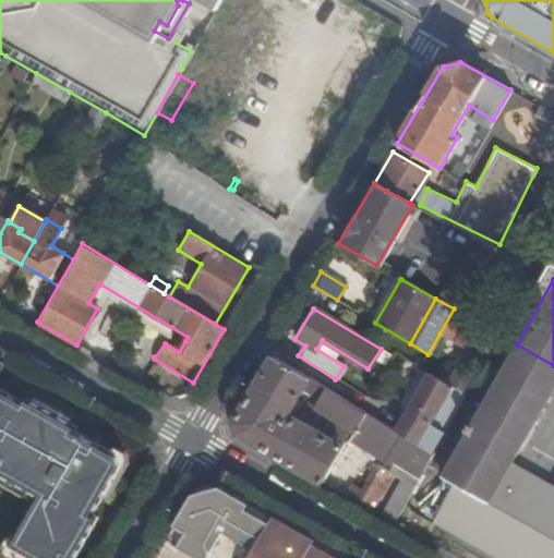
[(440,334),(453,340),(467,317),(464,315),(454,308),(440,334)]
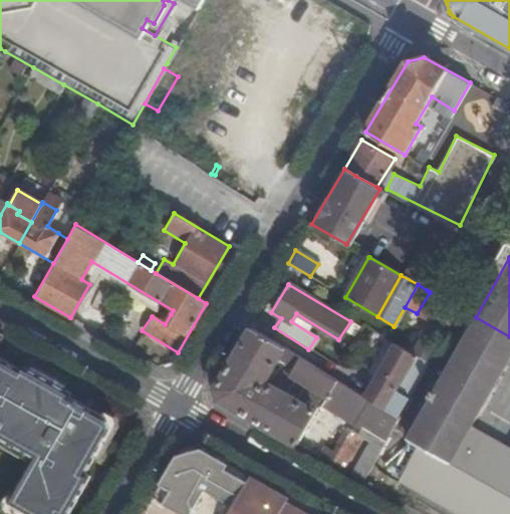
[(432,310),(450,320),(457,307),(430,292),(417,313),(427,319),(432,310)]
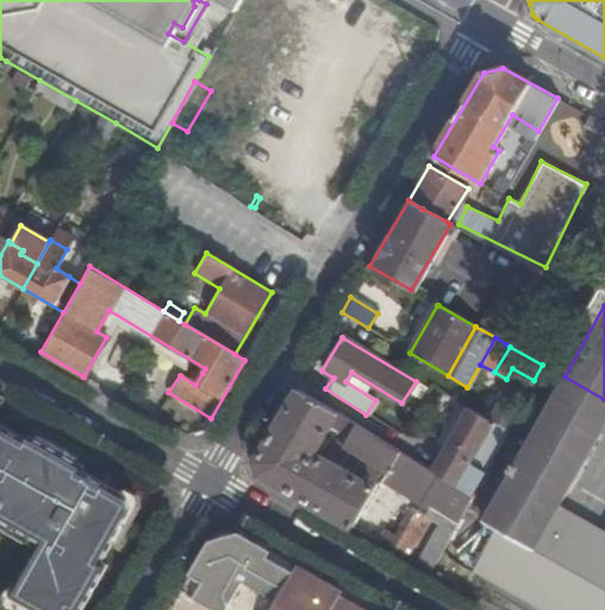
[(195,385),(203,373),(186,363),(180,375),(195,385)]
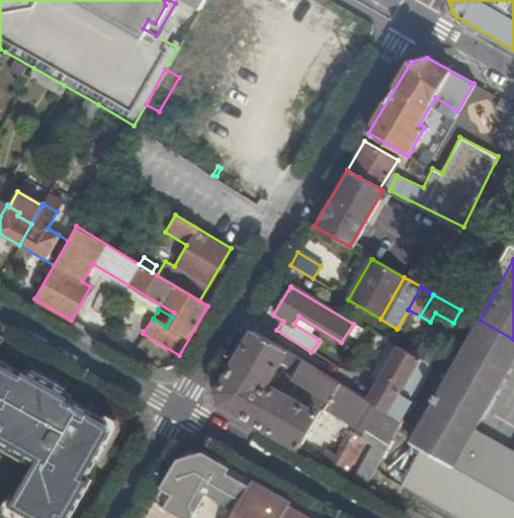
[(401,483),(461,517),(503,446),(472,429),(513,354),(513,339),(480,320),(436,396),(432,394),(428,399),(433,402),(410,442),(421,449),(401,483)]
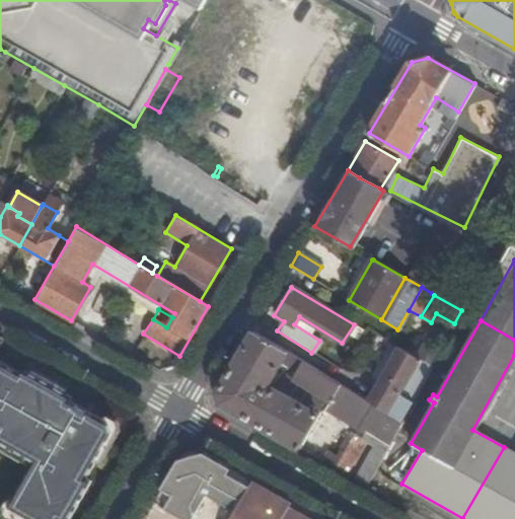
[(218,403),(298,449),(318,415),(319,403),(298,392),(292,389),(288,398),(270,389),(269,391),(264,389),(286,351),(252,330),(216,392),(218,403)]
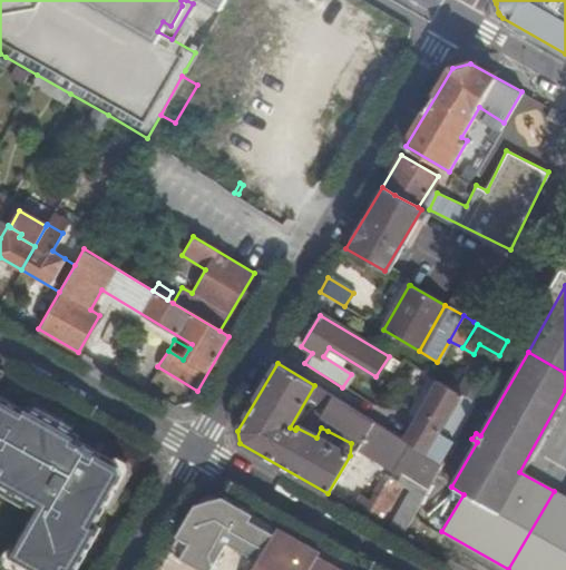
[(471,365),(457,392),(460,393),(471,401),(487,374),(471,365)]
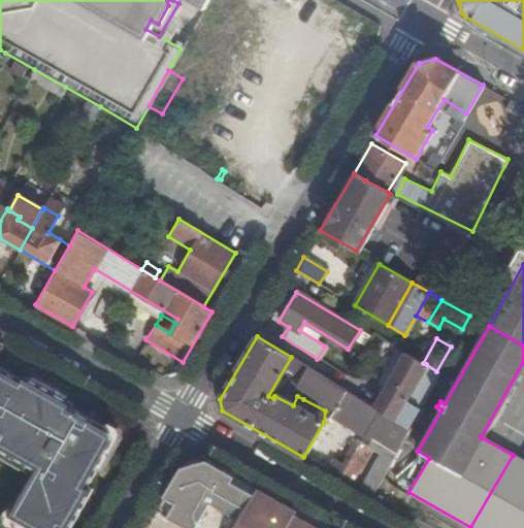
[(384,415),(407,429),(419,408),(404,400),(426,364),(423,363),(404,352),(372,407),(384,415)]
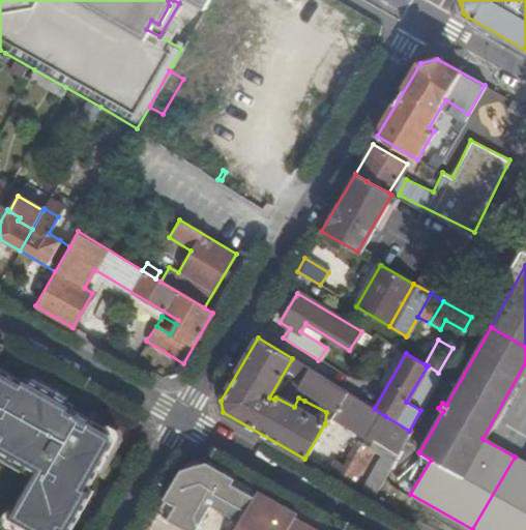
[(0,458),(32,476),(28,482),(5,525),(15,529),(68,529),(78,518),(88,495),(84,493),(110,446),(112,434),(70,411),(72,407),(67,402),(61,398),(55,393),(48,389),(35,384),(24,380),(22,382),(0,370),(0,458)]
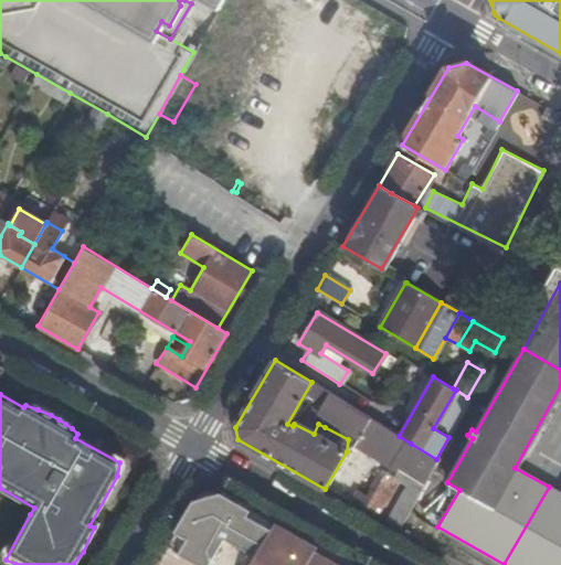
[(360,413),(329,394),(318,411),(330,418),(328,422),(348,433),(360,413)]
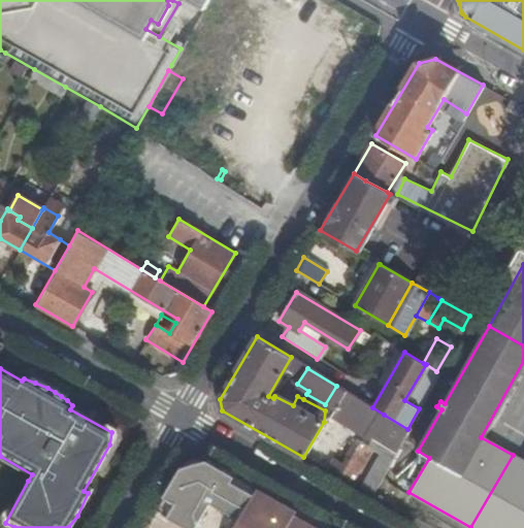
[(373,433),(384,415),(372,407),(336,386),(325,404),(328,406),(373,433)]
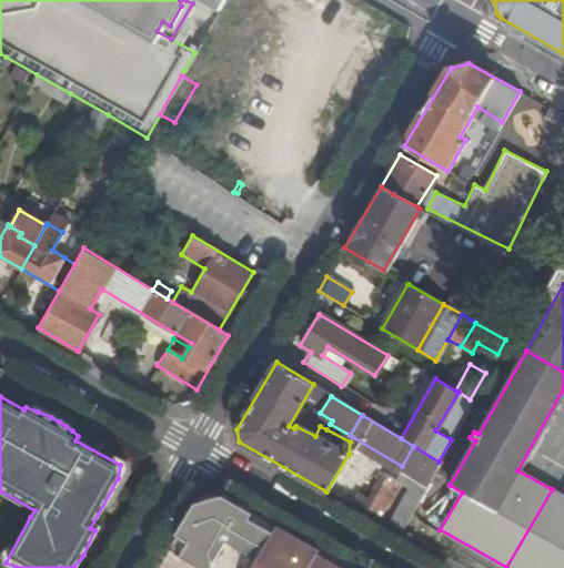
[(301,417),(295,426),(315,436),(320,426),(308,419),(306,421),(301,417)]
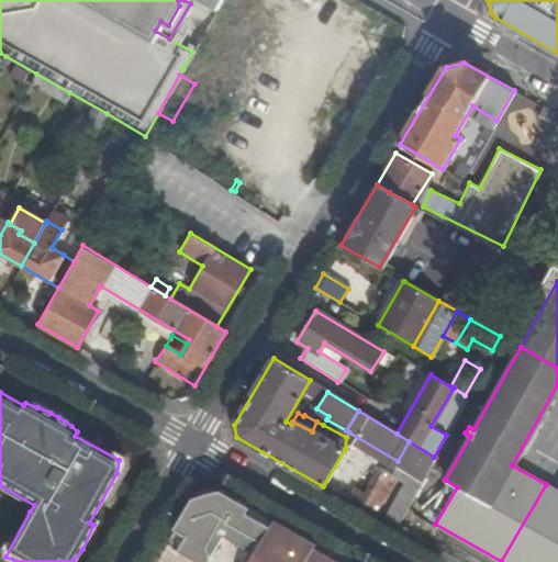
[(346,437),(349,433),(346,430),(326,419),(323,425),(346,437)]
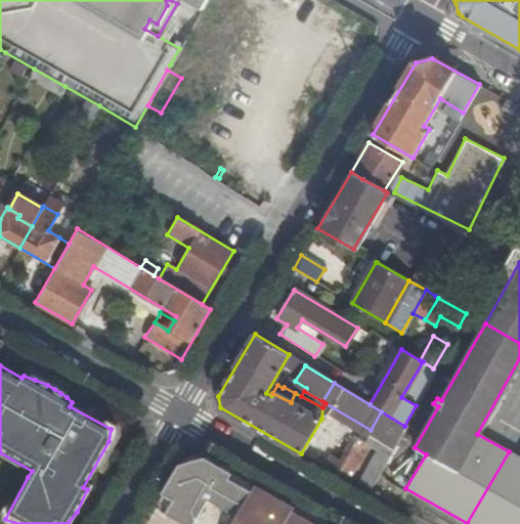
[(356,484),(369,491),(404,426),(381,411),(371,430),(363,443),(355,438),(336,473),(347,479),(365,444),(376,449),(356,484)]
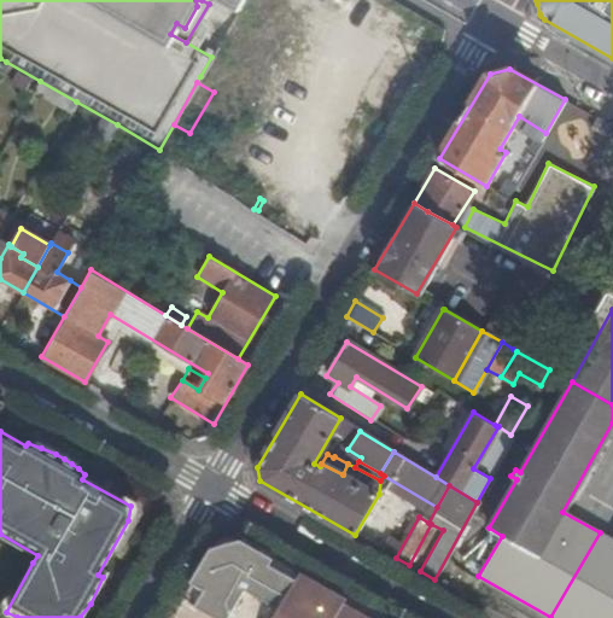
[(612,617),(612,540),(600,532),(550,617),(612,617)]
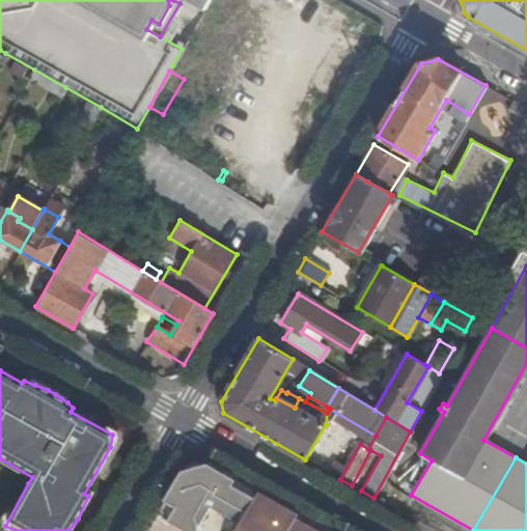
[(0,466),(28,483),(32,477),(0,458),(0,466)]
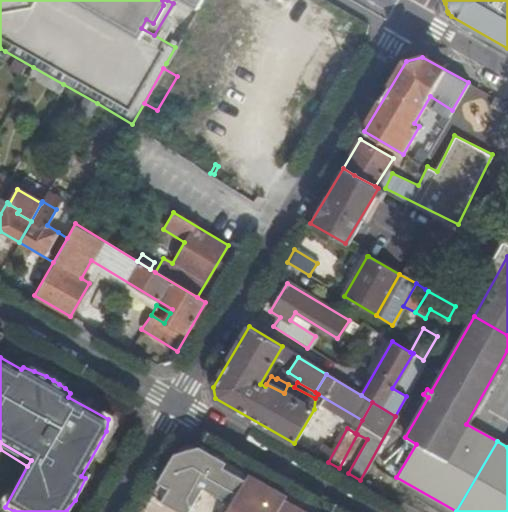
[(173,454),(149,495),(178,511),(224,511),(244,479),(231,471),(228,475),(220,470),(225,461),(198,445),(173,454)]
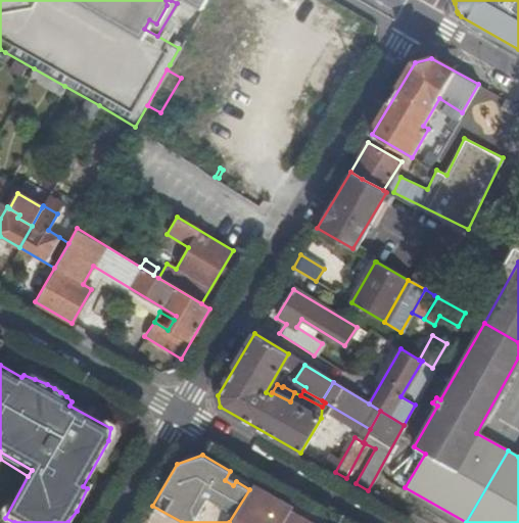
[(236,481),(249,489),(250,487),(252,483),(230,471),(225,480),(233,485),(236,481)]
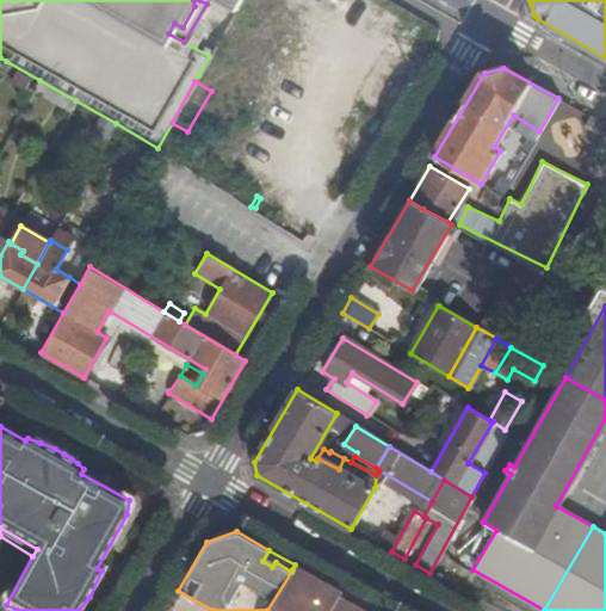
[(295,610),(313,581),(292,569),(291,572),(267,610),(295,610)]
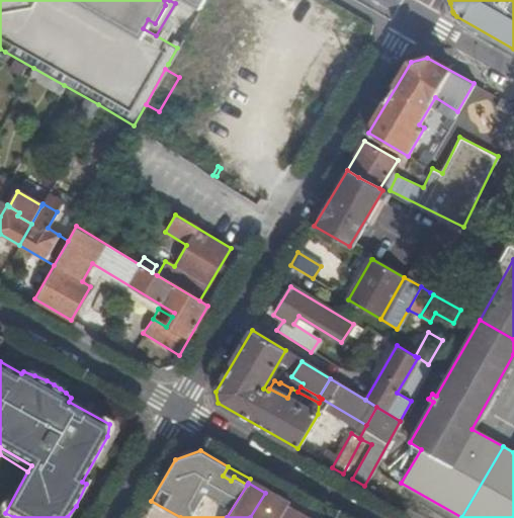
[(280,517),(287,505),(265,493),(250,517),(280,517)]
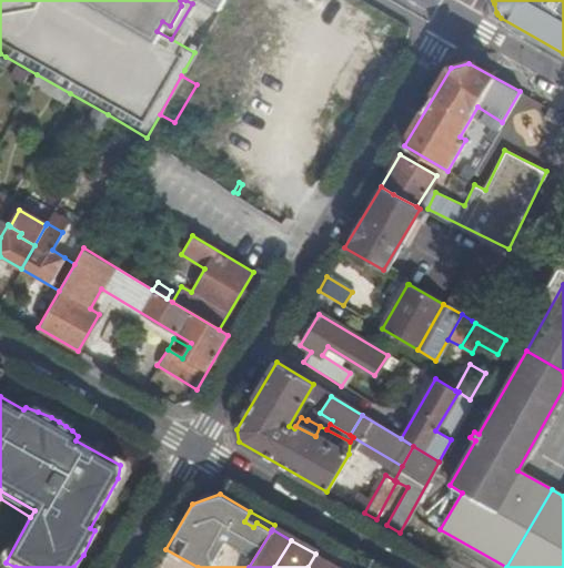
[(340,567),(315,554),(308,567),(340,567)]
